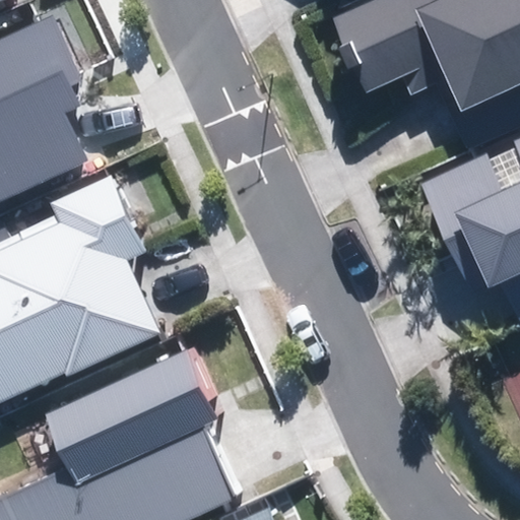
[(445,78),(461,112),(519,84),(519,0),(373,0),(333,19),(369,94),(402,78),(410,94),(445,78)]
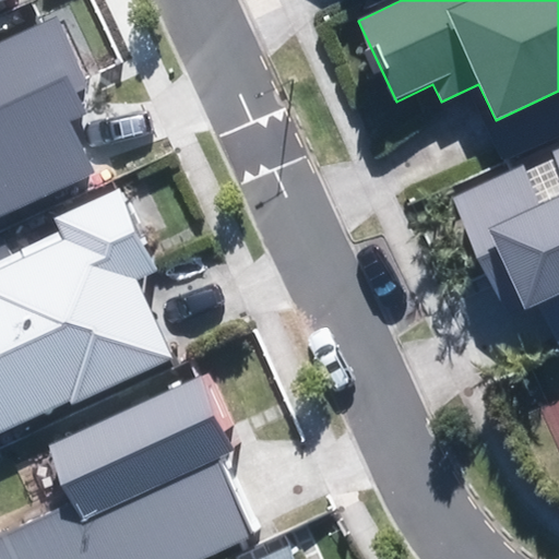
[(0,215),(93,173),(69,121),(86,114),(76,93),(91,86),(58,18),(0,44),(0,215)]
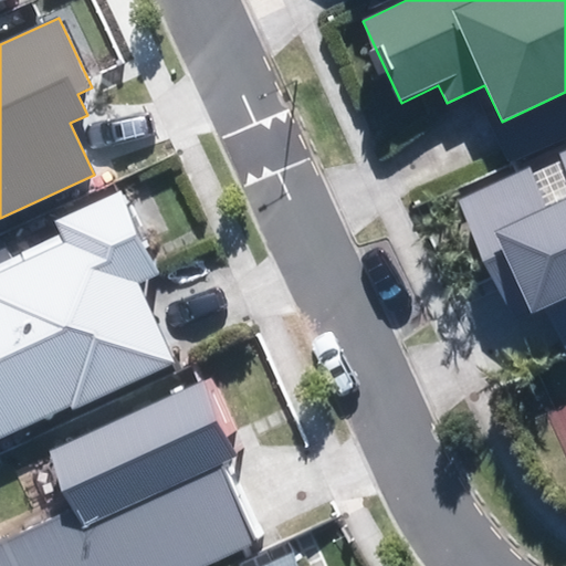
[(547,307),(565,348),(565,147),(557,152),(565,171),(565,195),(546,205),(530,167),(456,200),(502,301),(522,291),(533,314),(547,307)]
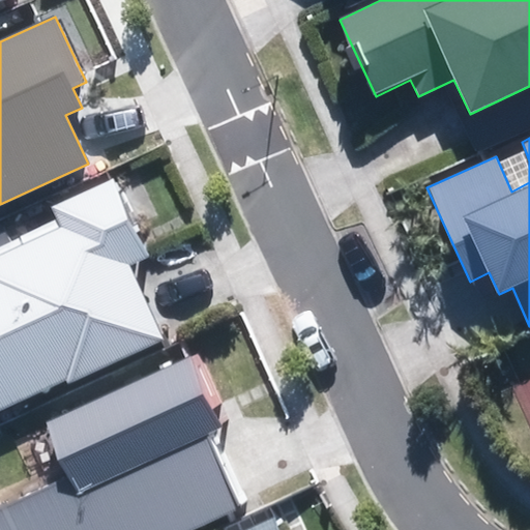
[(0,411),(164,339),(129,265),(147,257),(112,179),(52,206),(58,219),(0,245),(0,411)]
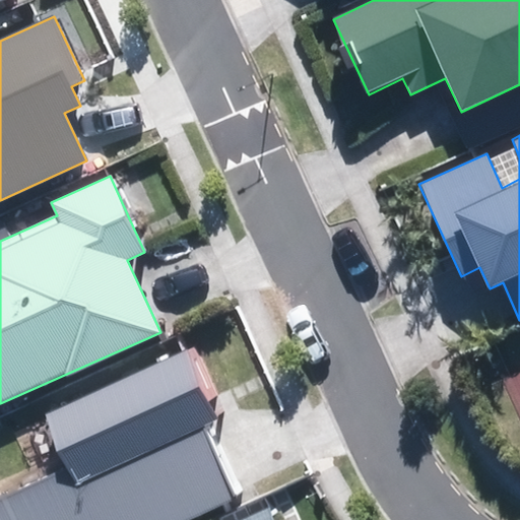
[(186,519),(235,498),(202,427),(218,418),(187,350),(46,415),(69,465),(0,497),(0,519),(186,519)]
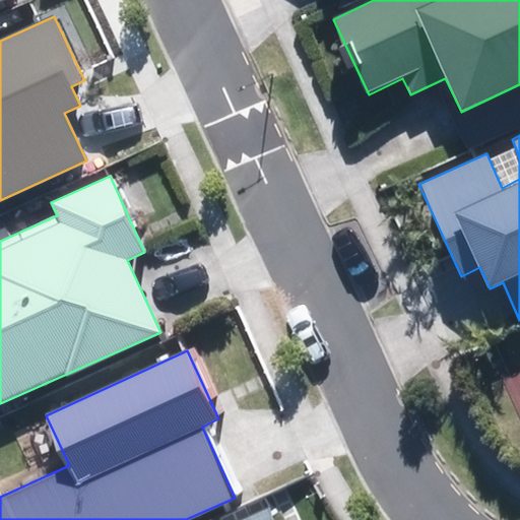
[(273,519),(268,508),(241,519),(273,519)]
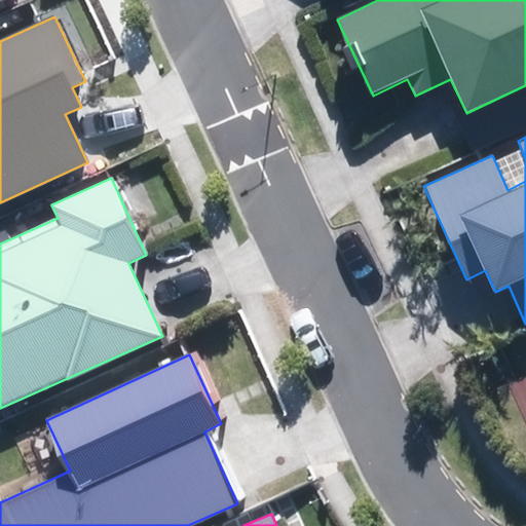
All buildings are outlined.
